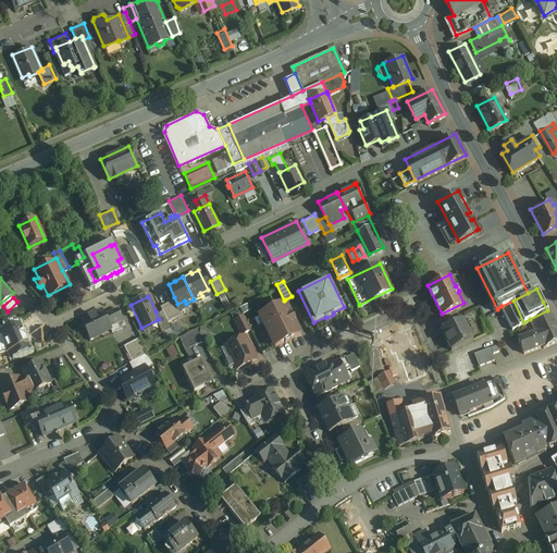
[(174,297),(160,305),(162,308),(168,319),(180,312),(175,305),(177,304),(174,297)]
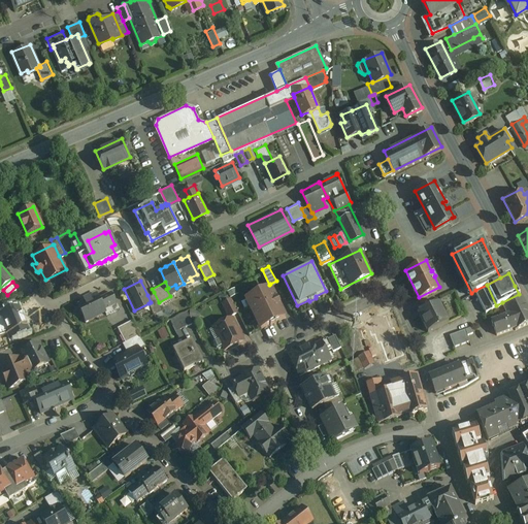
[(269,285),(245,296),(250,304),(249,304),(256,319),(257,318),(260,326),(269,322),(270,322),(275,320),(275,319),(285,314),(278,302),(279,301),(276,296),(275,296),(270,284),(269,285)]
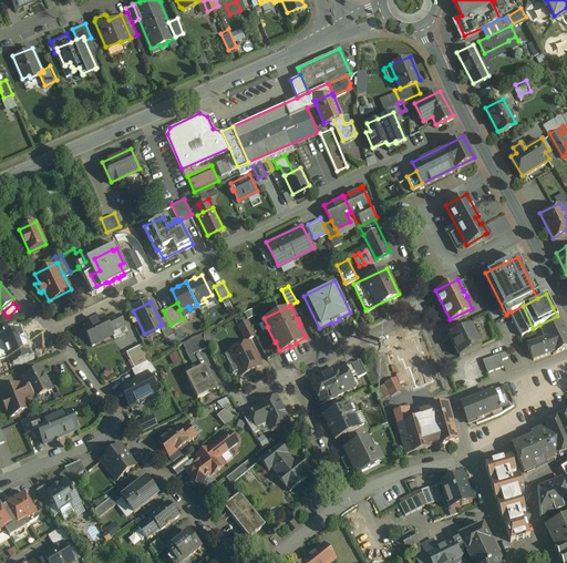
[(523,306),(511,311),(522,334),(533,328),(523,306)]
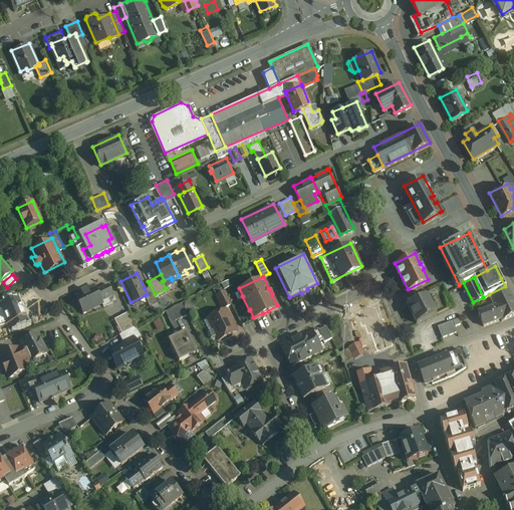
[(107,282),(95,288),(93,283),(79,290),(81,293),(76,295),(81,307),(83,311),(87,309),(86,308),(101,301),(103,303),(115,297),(107,282)]
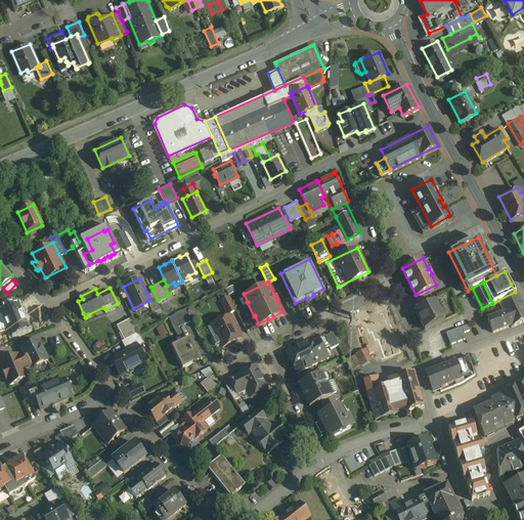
[(158,300),(153,290),(146,293),(149,300),(147,301),(153,310),(161,306),(158,300)]
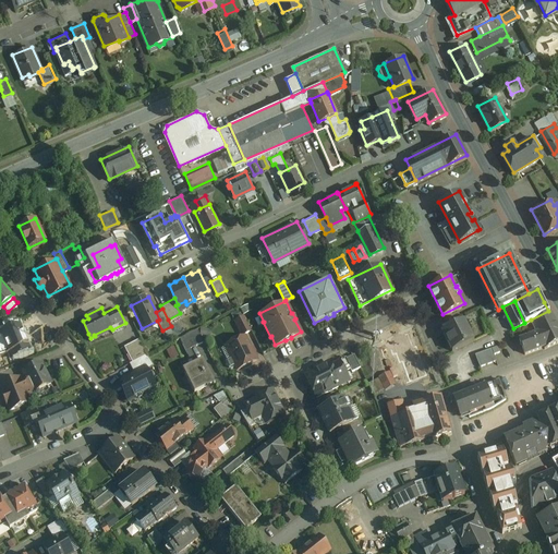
[(536,329),(519,336),(524,351),(543,345),(544,346),(557,338),(557,324),(550,310),(548,311),(531,320),(536,329)]
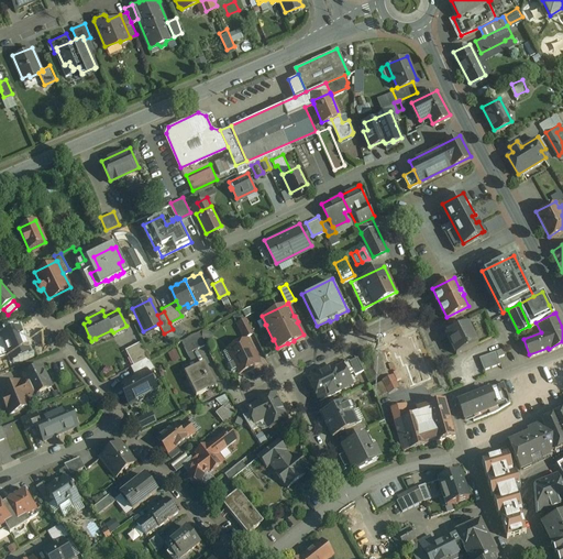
[(253,331),(245,317),(236,321),(244,336),(253,331)]
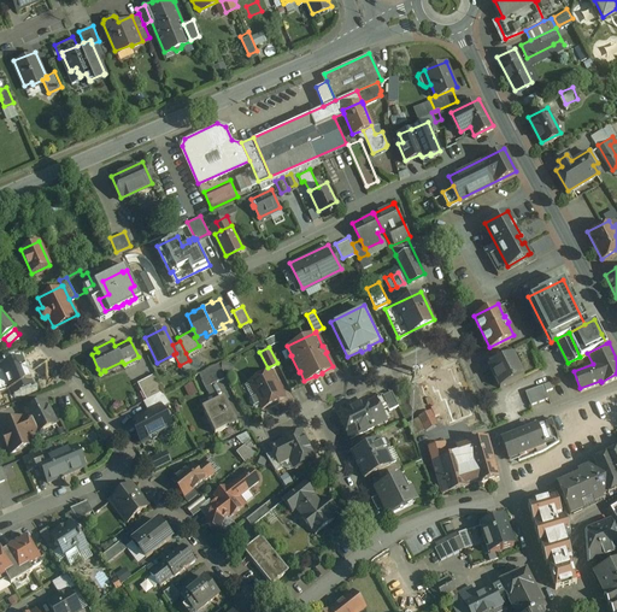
[(505,347),(488,357),(492,363),(509,354),(505,347)]
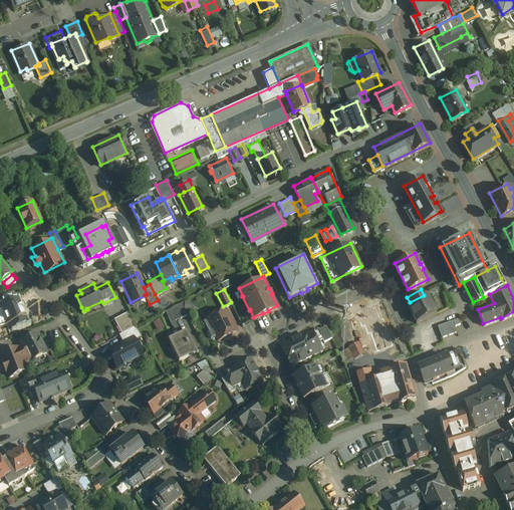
[(410,302),(408,303),(416,320),(436,311),(428,293),(424,295),(410,302)]
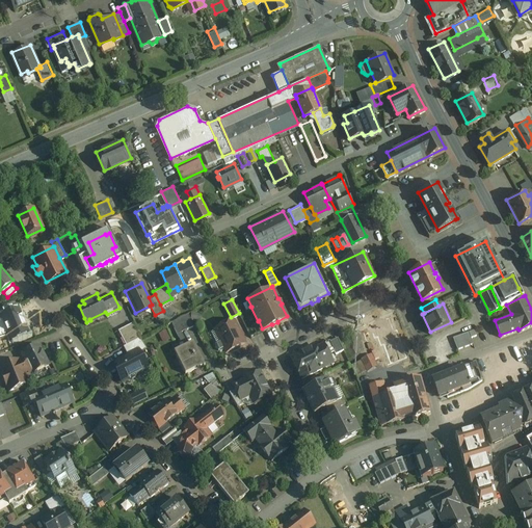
[(21,307),(0,316),(0,326),(6,323),(15,341),(33,332),(21,307)]
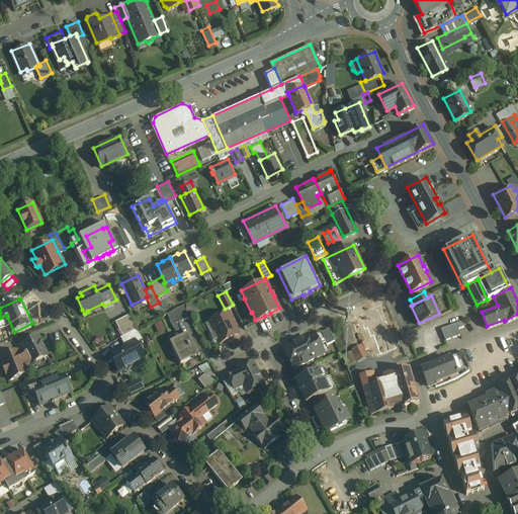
[(183,303),(166,311),(169,317),(173,316),(176,321),(188,315),(183,303)]
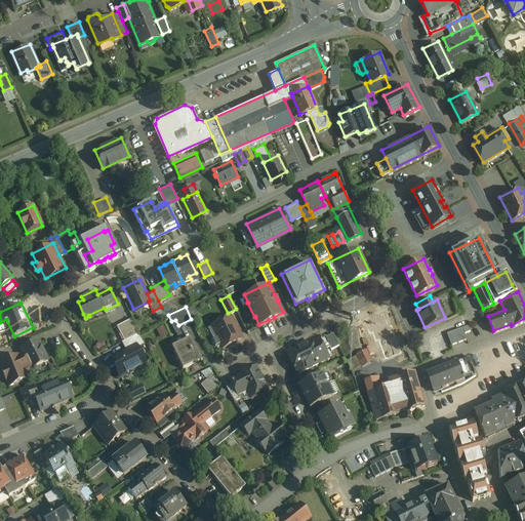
[(481,323),(474,310),(463,315),(467,324),(462,325),(465,330),(481,323)]
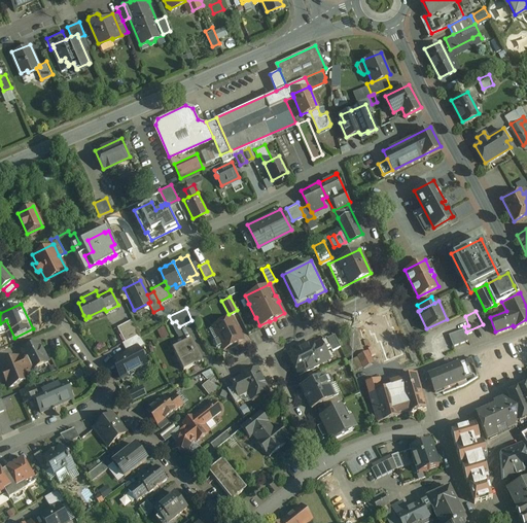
[(232,315),(213,324),(217,334),(214,336),(213,338),(216,344),(218,345),(222,343),(223,346),(242,337),(241,336),(242,334),(238,325),(236,324),(232,315)]
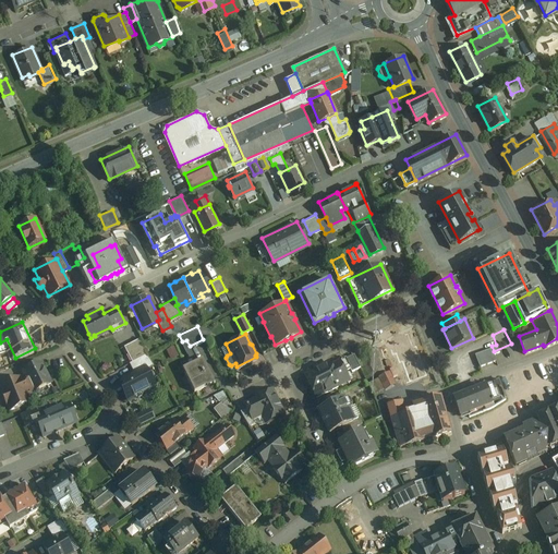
[(138,337),(124,345),(132,360),(146,352),(138,337)]
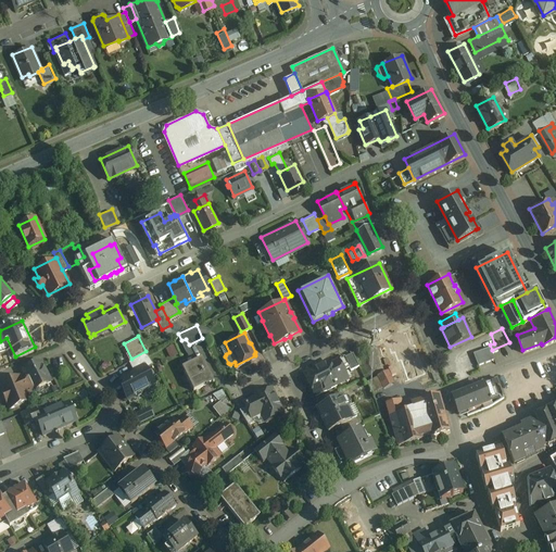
[(165,345),(171,354),(179,350),(175,340),(165,345)]
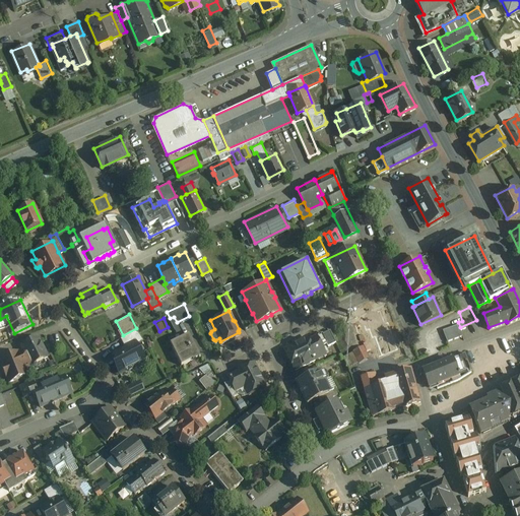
[(458,322),(443,328),(447,339),(462,333),(460,327),(458,322)]
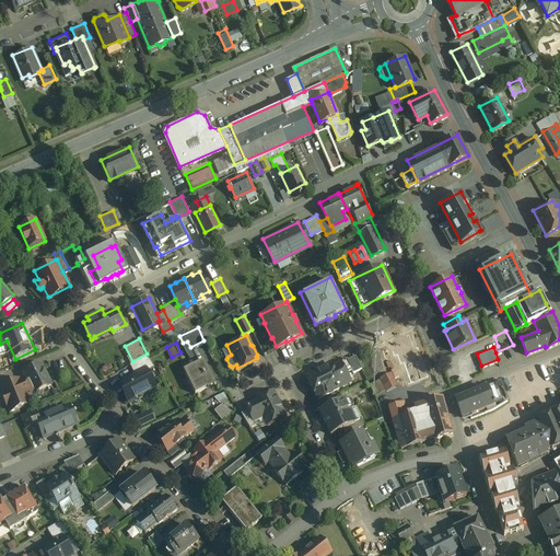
[(130,362),(135,372),(146,367),(147,368),(154,365),(147,354),(132,361),(130,362)]
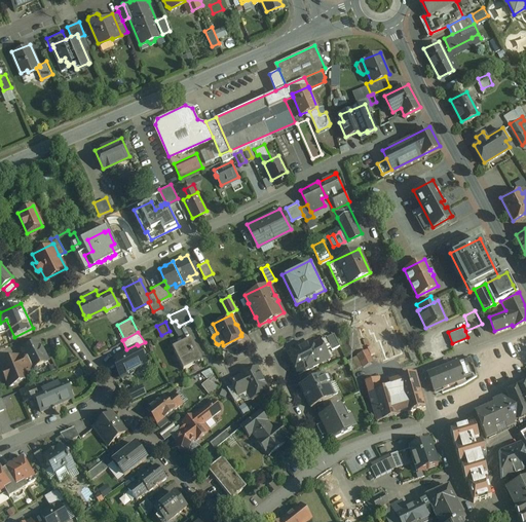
[(333,332),(326,336),(332,347),(339,344),(333,332)]
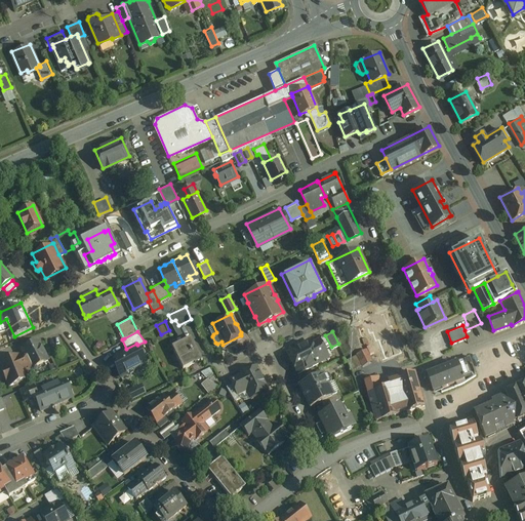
[(191,335),(172,345),(183,366),(200,358),(201,359),(202,358),(191,335)]
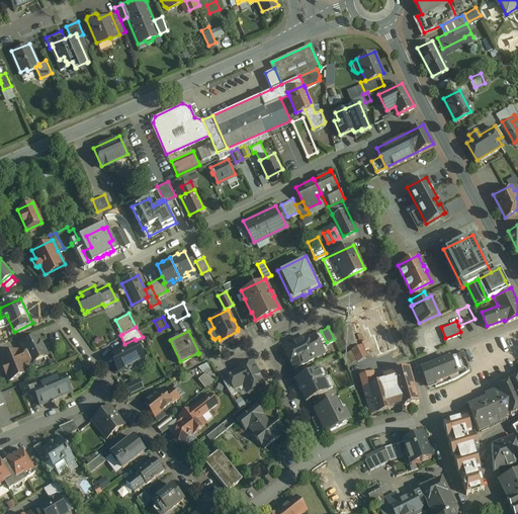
[(315,333),(307,337),(307,336),(306,336),(306,337),(298,340),(297,338),(283,345),(293,365),(313,356),(312,355),(319,351),(316,345),(320,343),(315,333)]
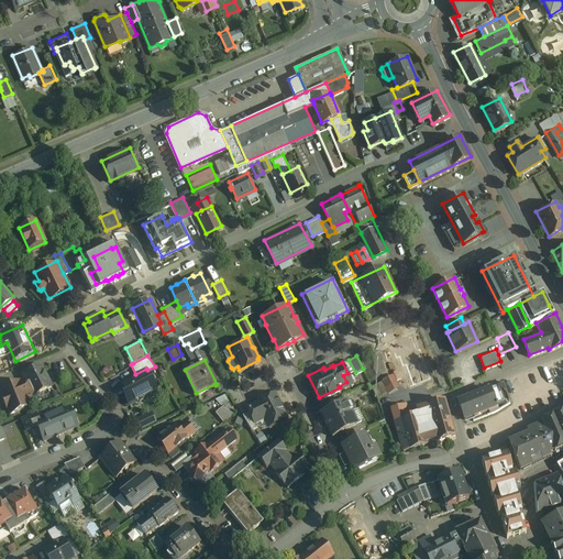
[(41,364),(23,373),(25,377),(33,393),(33,394),(51,384),(41,364)]
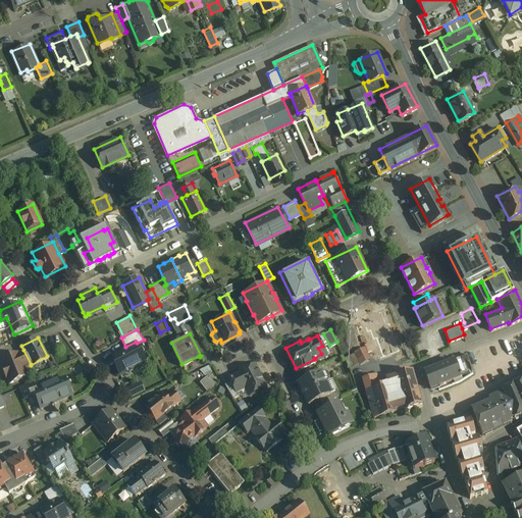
[(117,360),(116,360),(115,364),(119,372),(126,368),(129,370),(133,368),(134,365),(145,359),(137,343),(136,342),(125,347),(114,353),(117,360)]
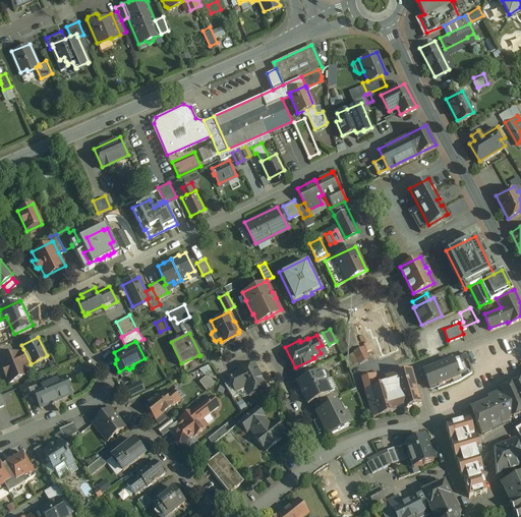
[(20,350),(3,356),(4,358),(2,362),(3,364),(2,364),(6,375),(6,374),(9,381),(27,374),(24,366),(31,364),(31,363),(23,349),(20,350)]
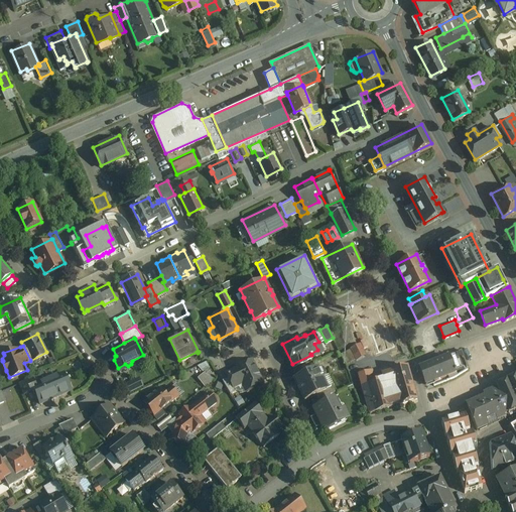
[(467,346),(460,348),(465,361),(473,358),(467,346)]
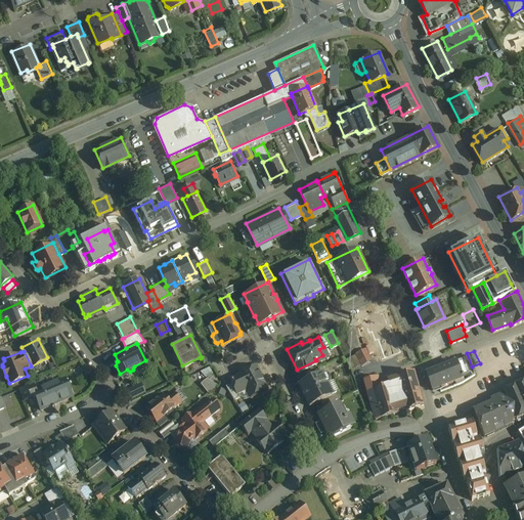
[(356,352),(345,357),(350,367),(361,362),(356,352)]
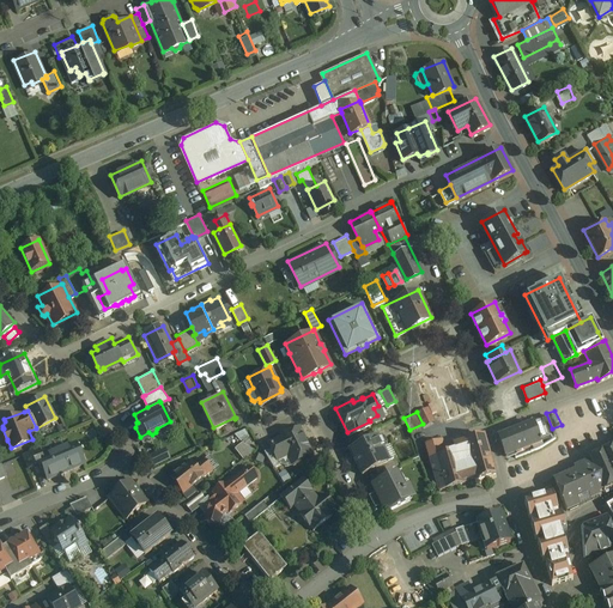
[(533,421),(499,435),(505,453),(540,439),(540,441),(545,438),(544,436),(553,432),(552,429),(546,413),(532,418),(533,421)]
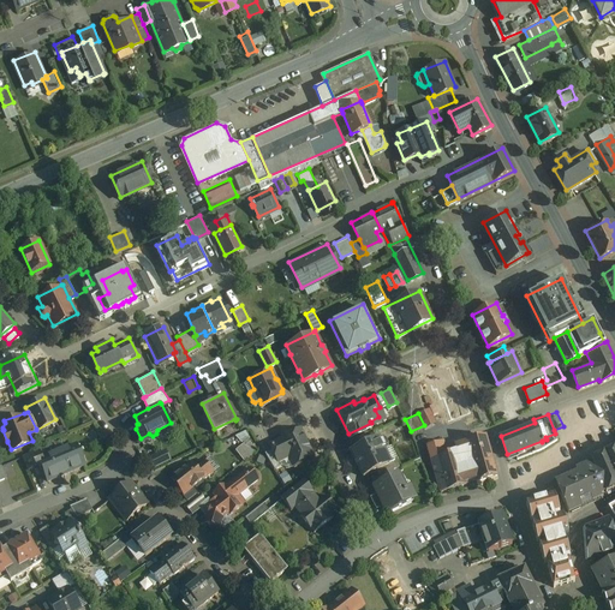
[(300,428),(269,442),(273,449),(276,455),(278,455),(287,450),(293,462),(312,453),(300,428)]
